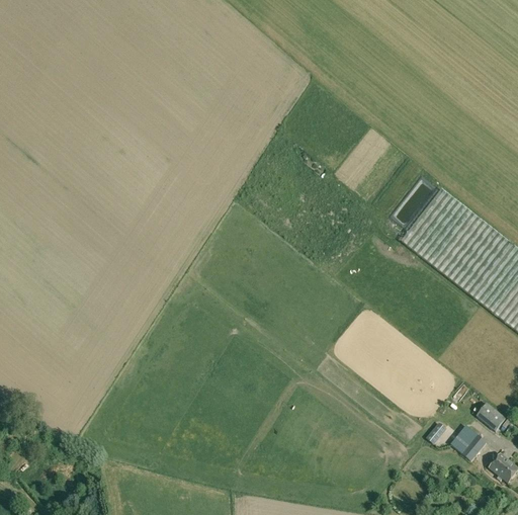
[(401,240),(517,331),(517,247),(441,188),(401,240)]
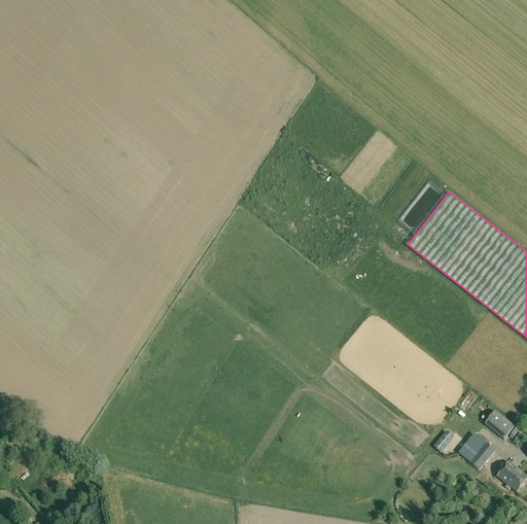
[(484,422),(504,439),(515,425),(495,409),(484,422)]
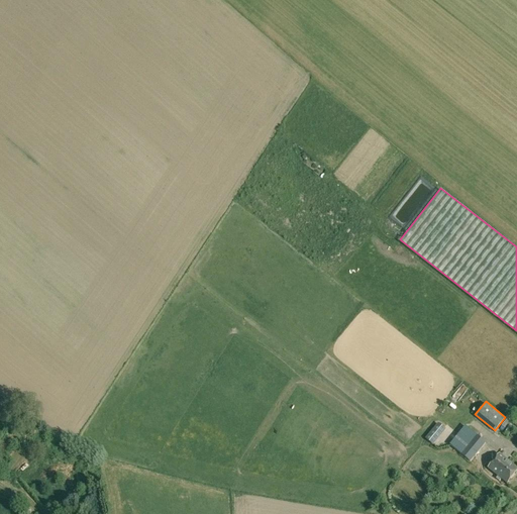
[(438,421),(432,427),(439,432),(444,426),(438,421)]
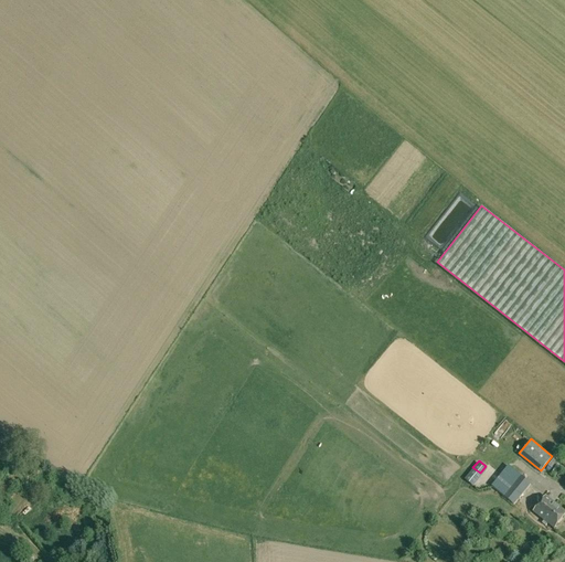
[(493,485),(513,502),(531,481),(510,465),(493,485)]
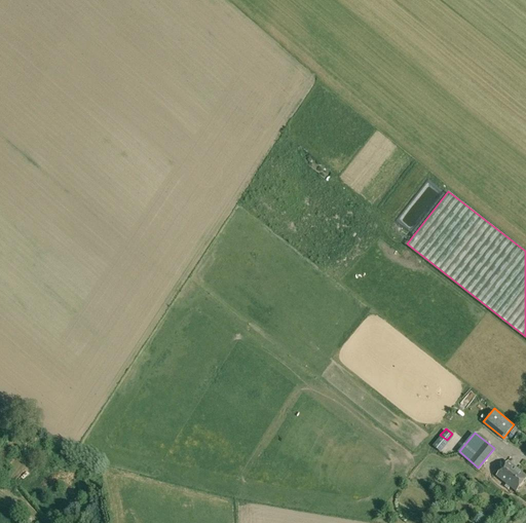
[(439,438),(433,444),(439,449),(445,443),(439,438)]
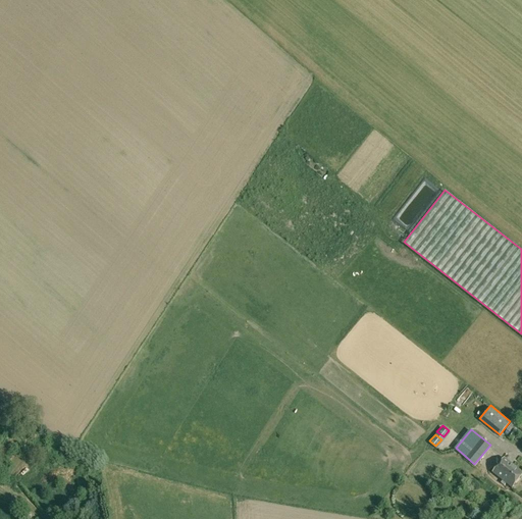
[(492,470),(512,486),(521,473),(521,470),(505,456),(492,470)]
